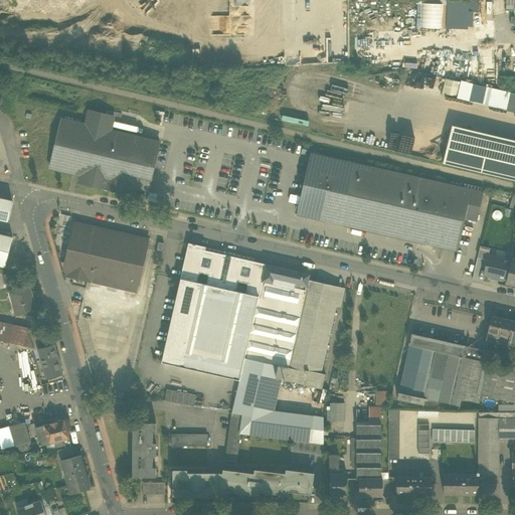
[(478,11),(478,5),(469,5),(469,0),(448,0),(449,4),(448,28),(472,25),(473,11),(478,11)]
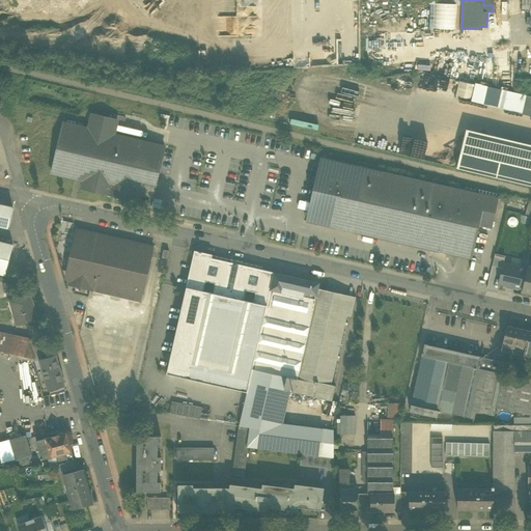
[(530,0),(522,0),(522,8),(530,8),(530,0)]
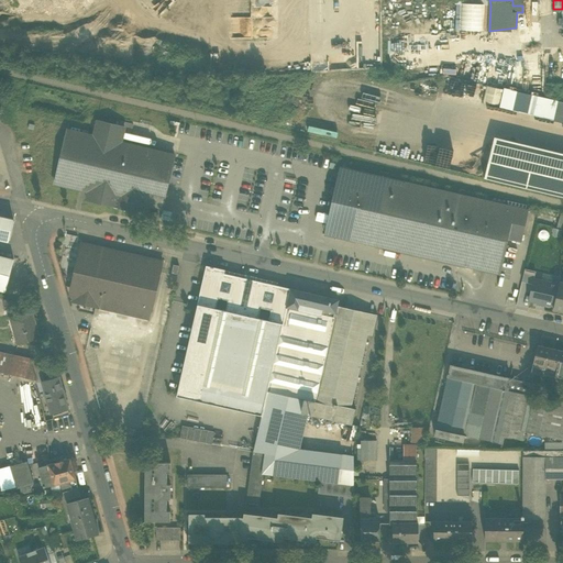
[(484,4),(461,3),(460,30),(483,31),(484,4)]
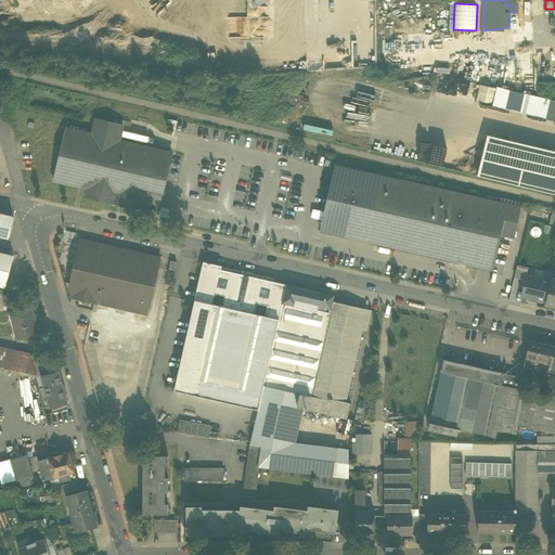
[(530,14),(517,13),(517,24),(530,24),(530,14)]
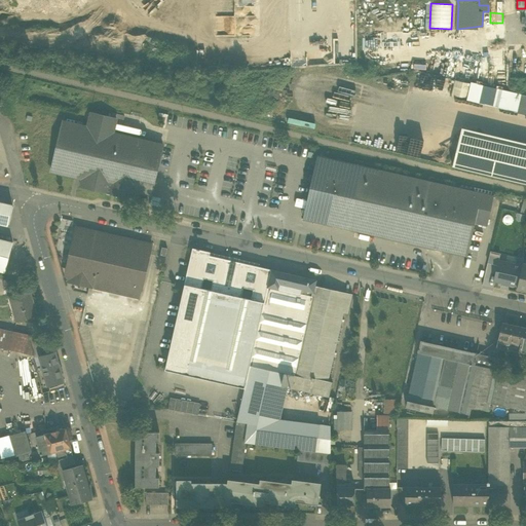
[(525,96),(521,95),(478,84),(471,83),(466,100),(517,112),(525,114),(525,96)]
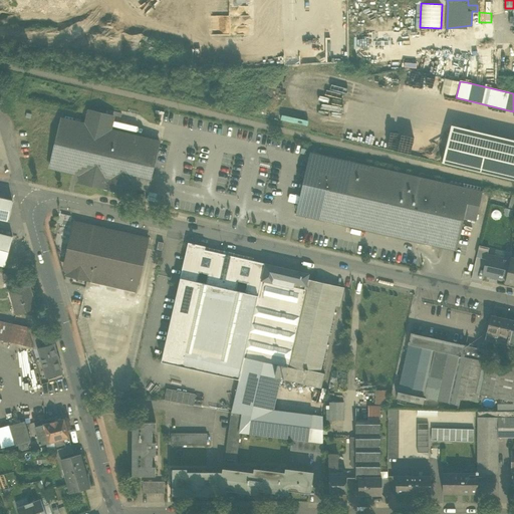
[(345,102),(346,87),(335,86),(335,91),(328,90),(327,100),(345,102)]
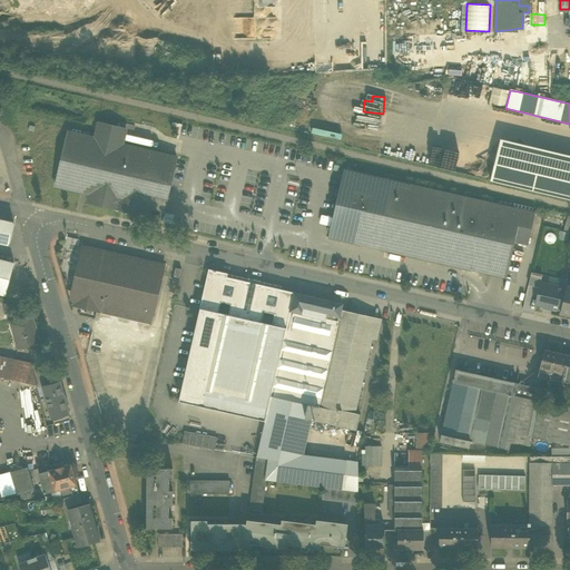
[(149,208),(158,210),(167,173),(173,175),(177,157),(123,145),(126,129),(99,123),(95,138),(68,131),(56,186),(89,194),(87,203),(147,217),(149,208)]
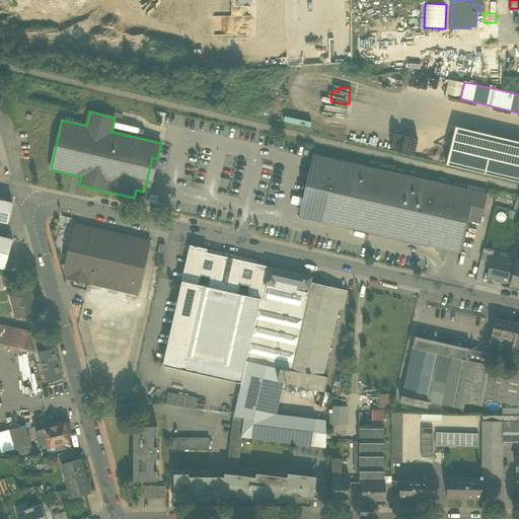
[(518,152),(518,141),(455,126),(452,137),(518,152)]
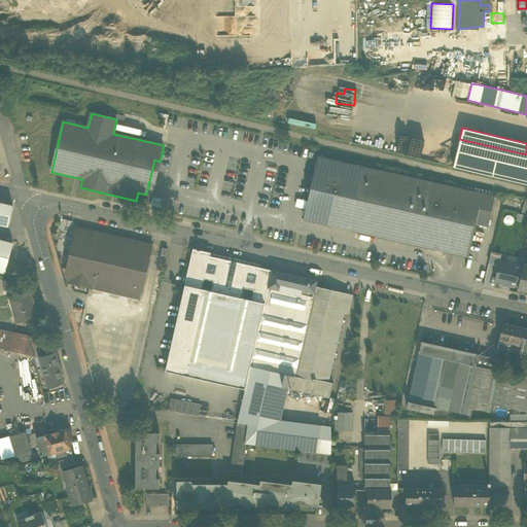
[(453,167),(526,184),(526,154),(459,139),(453,167)]
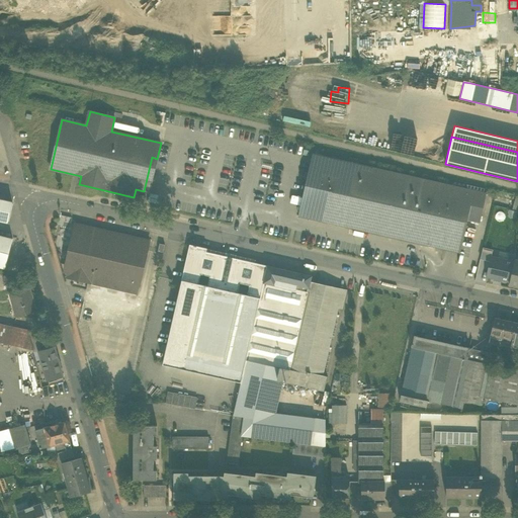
[(307,218),(321,156),(313,154),(298,216),(307,218)]
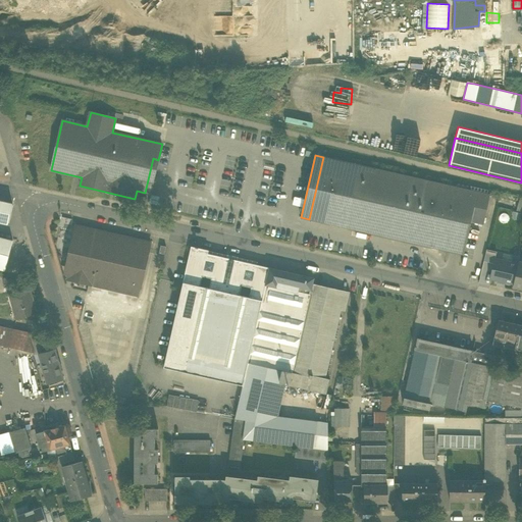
[(473,211),(471,221),(483,223),(489,195),(323,157),(309,219),(448,251),(458,208),(473,211)]
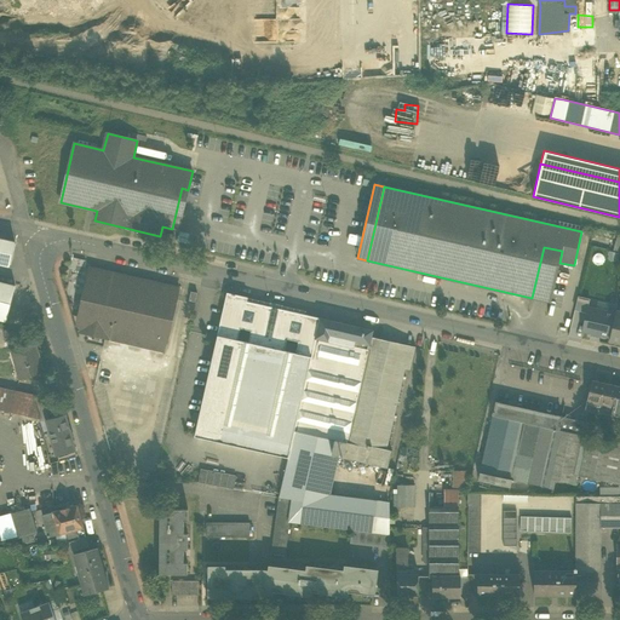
[(178,230),(188,190),(182,188),(172,229),(178,230)]
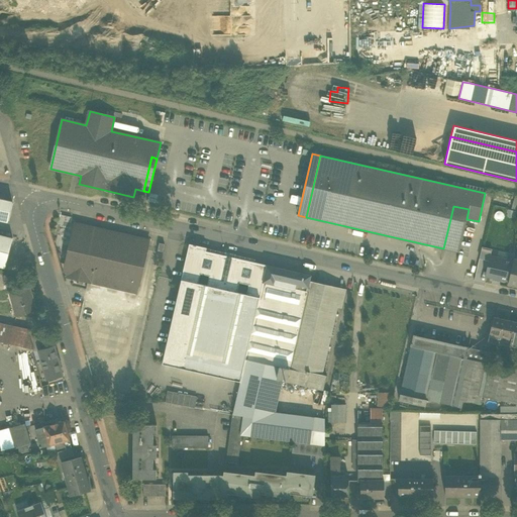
[(0,220),(8,222),(12,202),(0,199),(0,220)]
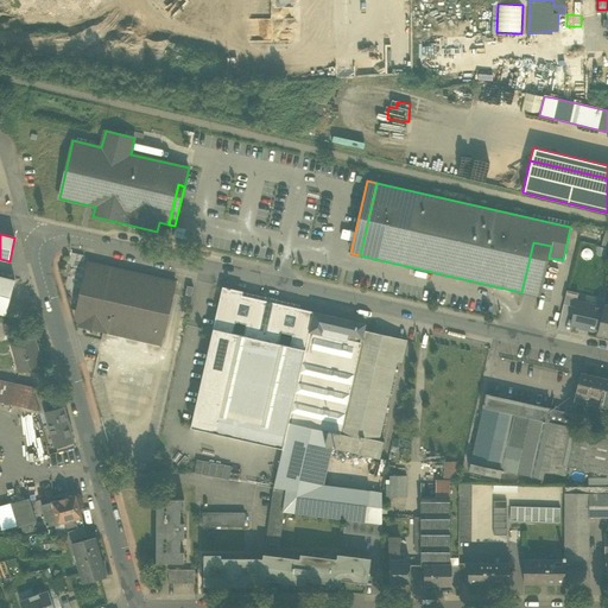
[(533,242),(521,292),(539,297),(549,258),(551,246),(533,242)]
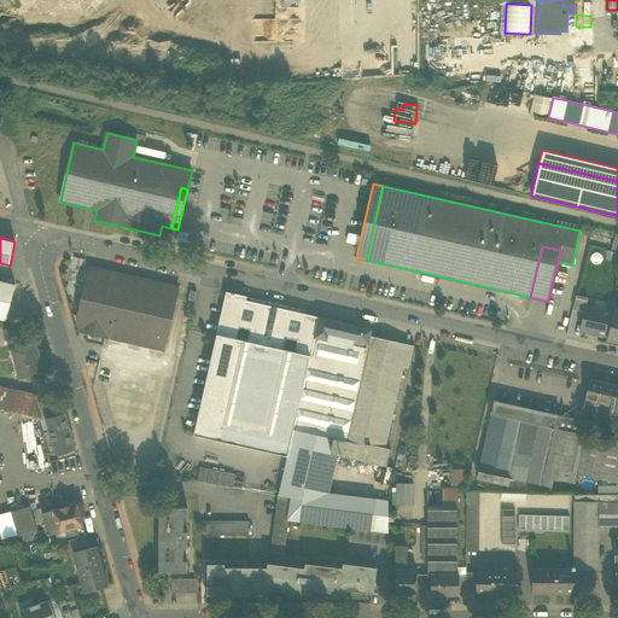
[(109,338),(164,350),(179,287),(89,267),(80,309),(83,310),(81,321),(88,324),(88,327),(110,332),(109,338)]
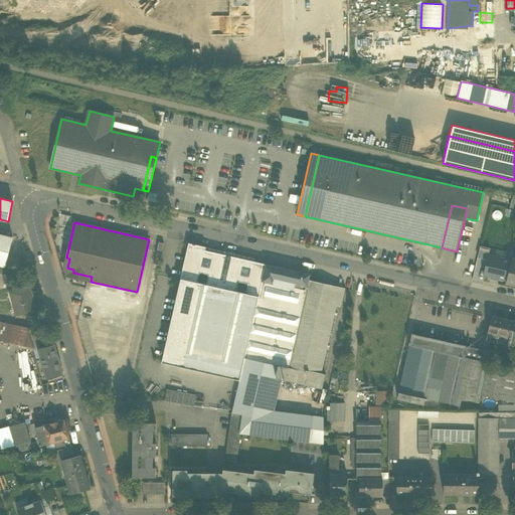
[(2,235),(0,234),(0,266),(5,268),(12,237),(2,234),(2,235)]
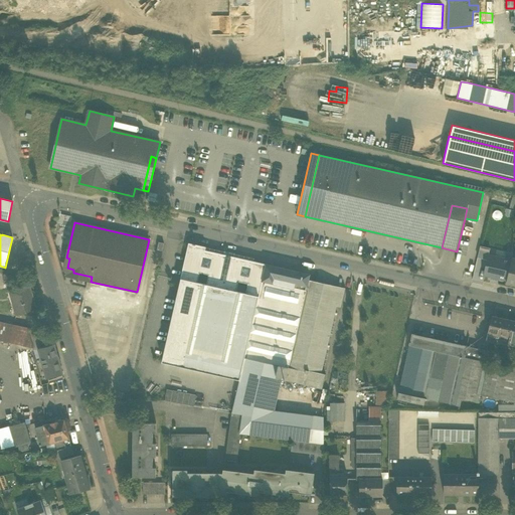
[(181,277),(180,279),(259,297),(266,265),(253,262),(205,250),(205,247),(188,243),(181,277)]
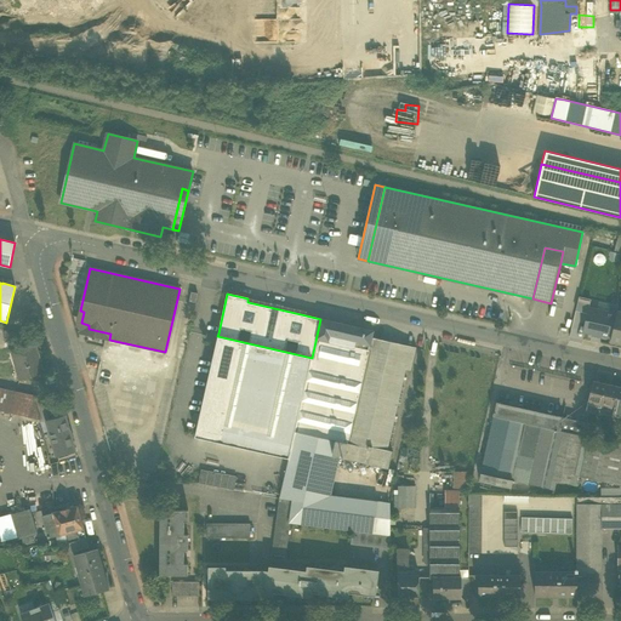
[(575,311),(587,314),(588,309),(591,300),(579,297),(575,311)]
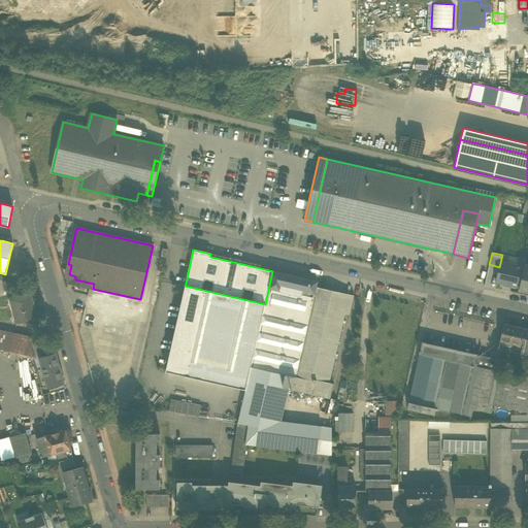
[(260,265),(210,254),(210,257),(260,268),(260,265)]
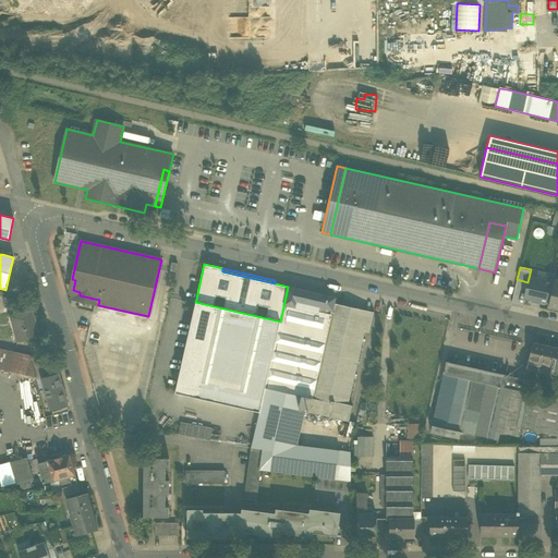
[(537,270),(535,279),(546,281),(548,274),(537,270)]
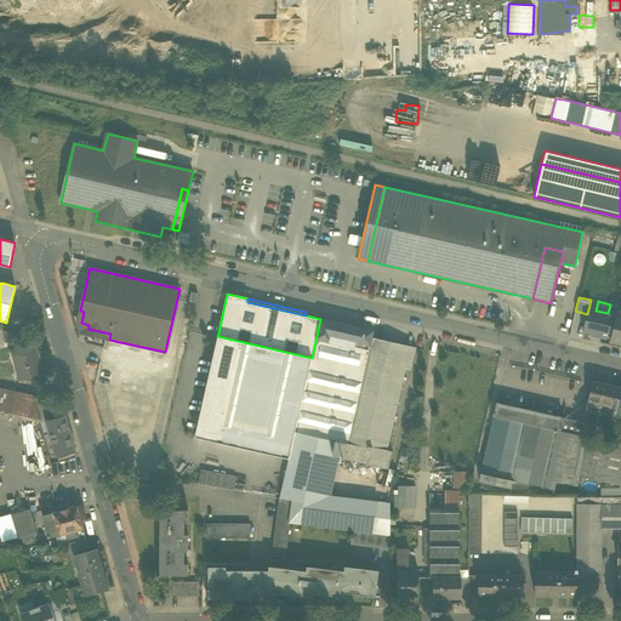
[(611,337),(616,315),(608,313),(596,311),(588,309),(587,314),(584,330),(592,332),(592,335),(602,336),(602,335),(611,337)]
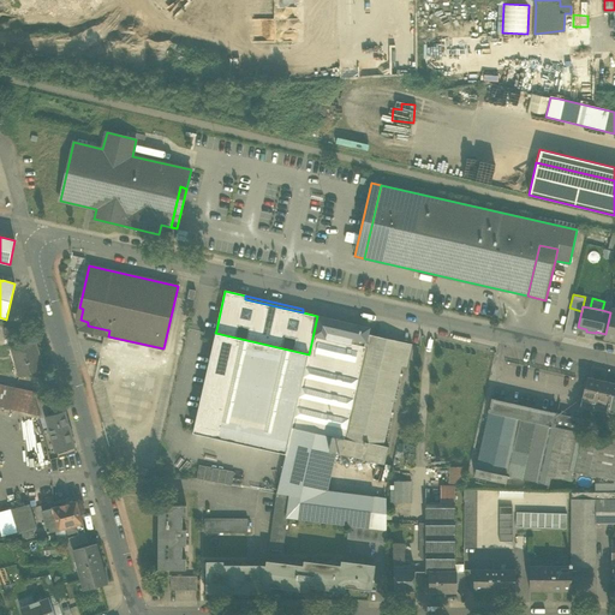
[(604,338),(614,339),(614,312),(610,311),(610,312),(605,334),(604,338)]
